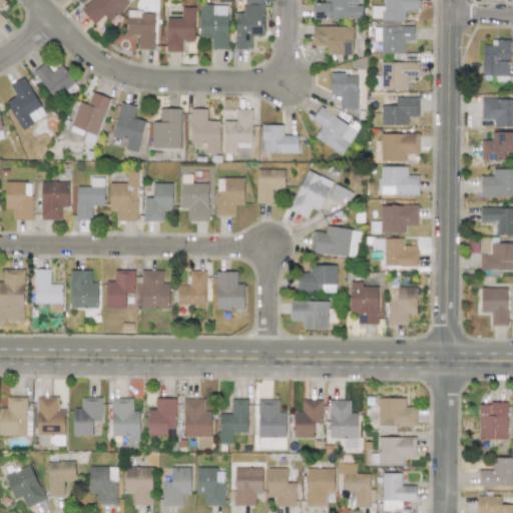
[(103,15),(109,21),(128,3),(125,0),(90,0),(80,10),(94,24),(103,15)]
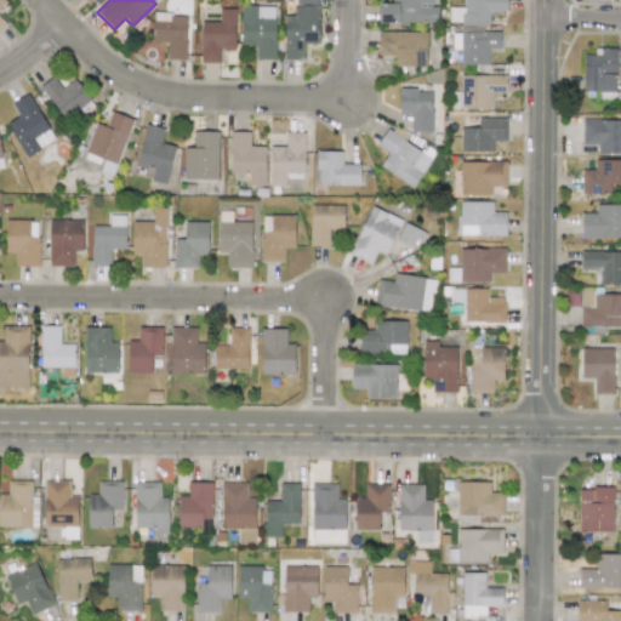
[(379,23),(437,23),(437,7),(433,7),(433,0),(393,0),(393,4),(379,4),(379,23)]
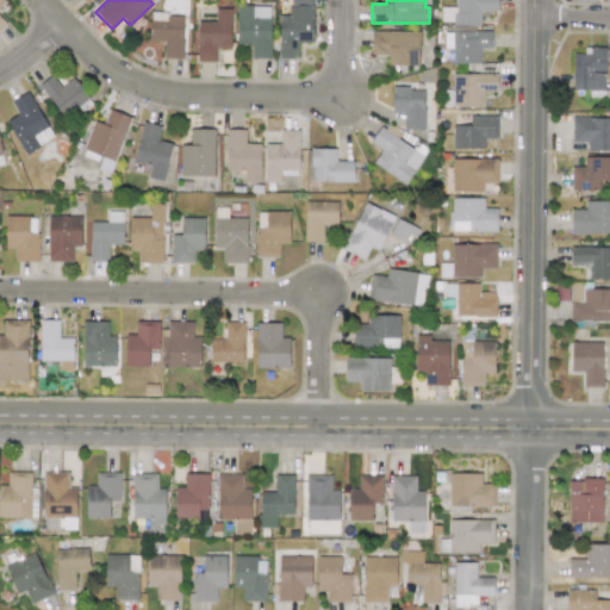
[(498,11),(498,0),(454,0),(454,25),(480,25),(480,11),(498,11)]
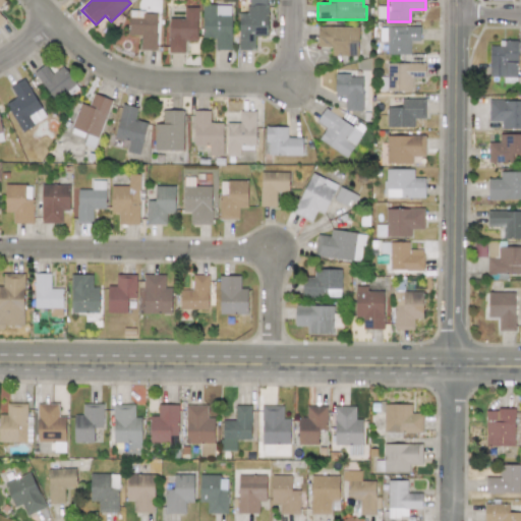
[(231,5),(203,5),(201,38),(215,38),(215,50),(230,50),(231,5)]
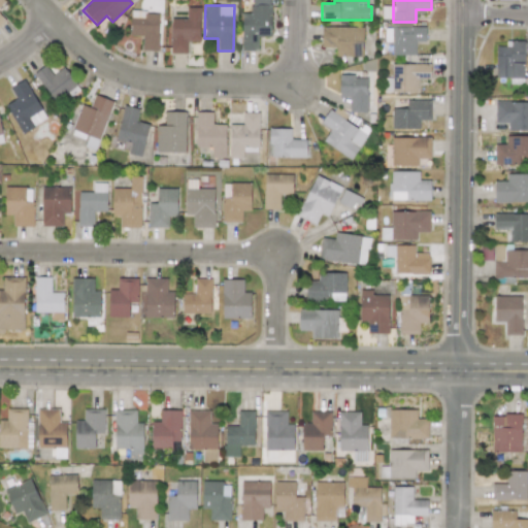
[(241,51),(258,51),(258,37),(270,37),(271,5),(250,5),(250,13),(241,13),(241,51)]
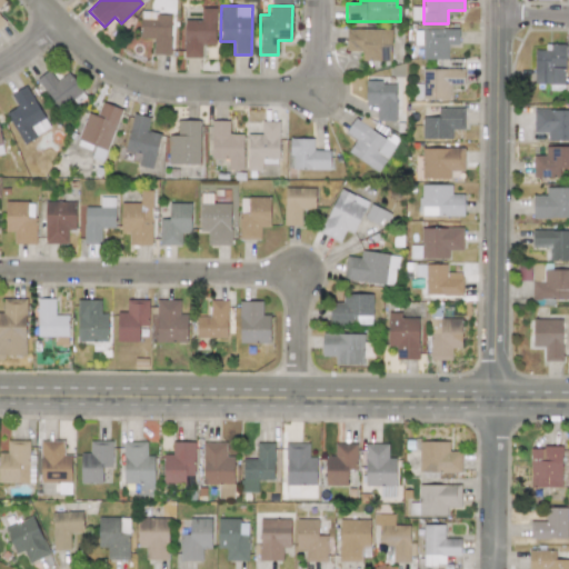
[(215,45),(216,8),(201,8),(200,20),(185,20),(183,58),(201,58),(201,45),(215,45)]
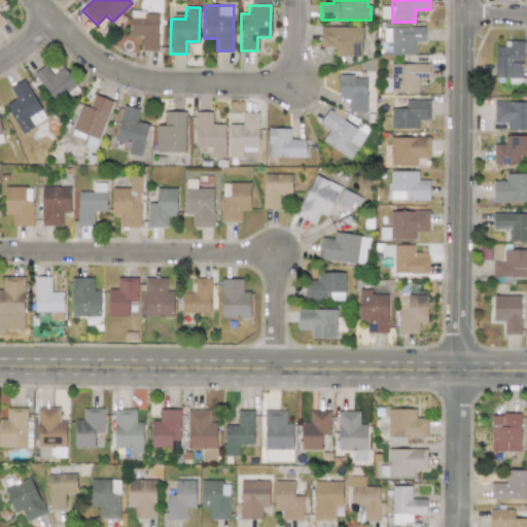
[(157,50),(159,12),(131,11),(130,35),(142,36),(141,49),(157,50)]
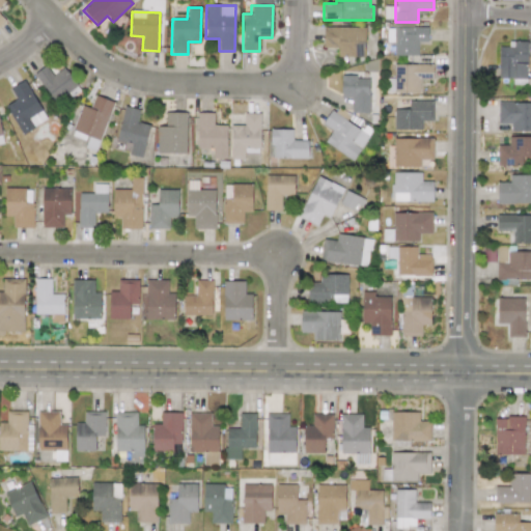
[(365,57),(365,27),(324,27),(324,48),(337,48),(337,56),(365,57)]
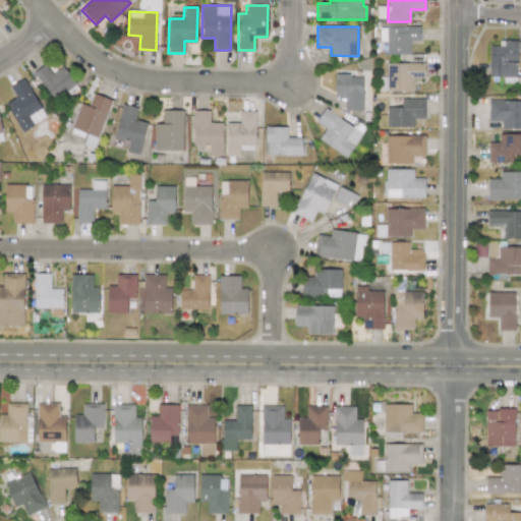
[(387,54),(410,54),(410,41),(420,41),(420,26),(387,26),(387,54)]
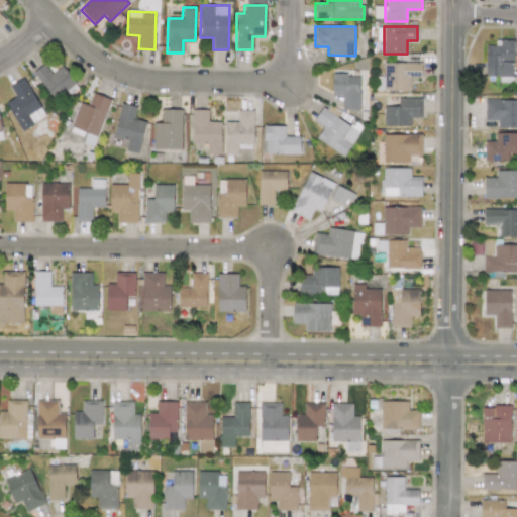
[(513,40),(495,39),(495,45),(486,45),(485,76),(512,77),(513,40)]
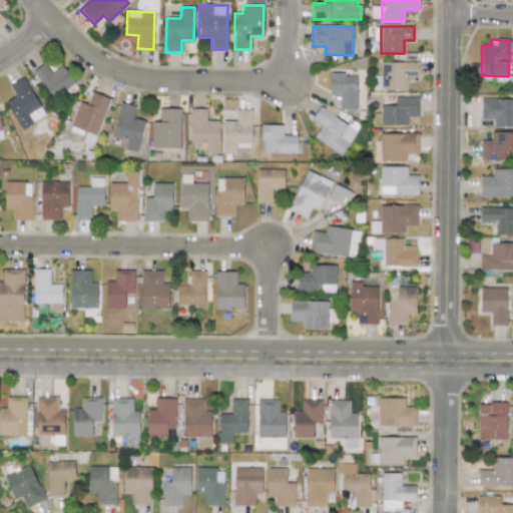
[(418,62),(380,63),(381,90),(406,89),(405,76),(418,76),(418,62)]
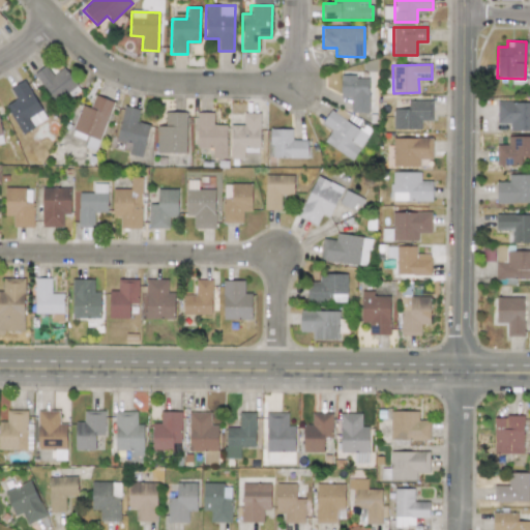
[(35,72),(52,101),(77,87),(65,67),(52,75),(47,65),(35,72)]
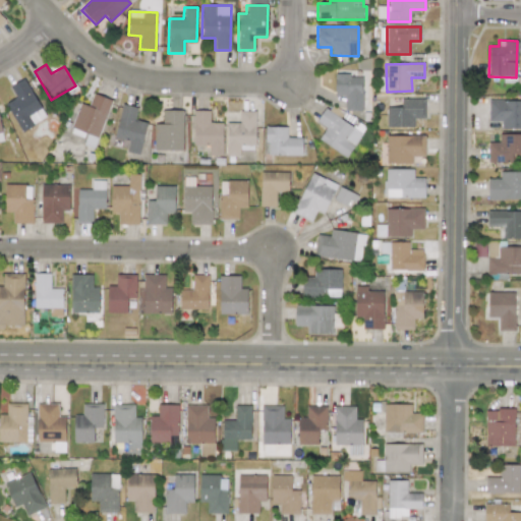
[(363,75),(335,74),(334,96),(345,96),(344,111),(361,112),(363,75)]
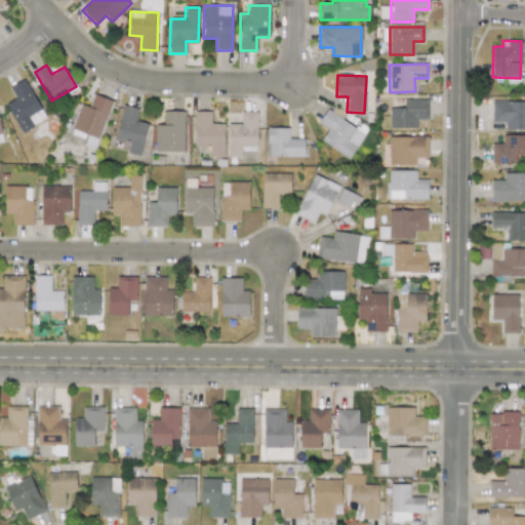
[(45,120),(26,79),(10,86),(15,98),(6,104),(19,132),(45,120)]
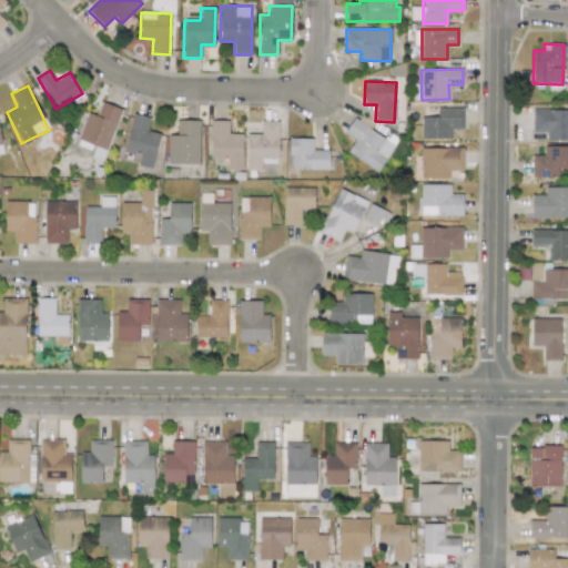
[(120,108),(100,102),(97,115),(85,112),(77,145),(98,151),(95,159),(104,162),(120,108)]
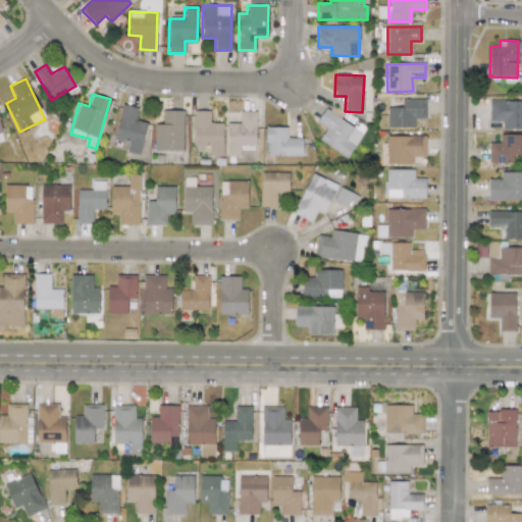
[(415,119),(425,119),(426,99),(404,98),(403,107),(387,107),(386,127),(414,128),(415,119)]
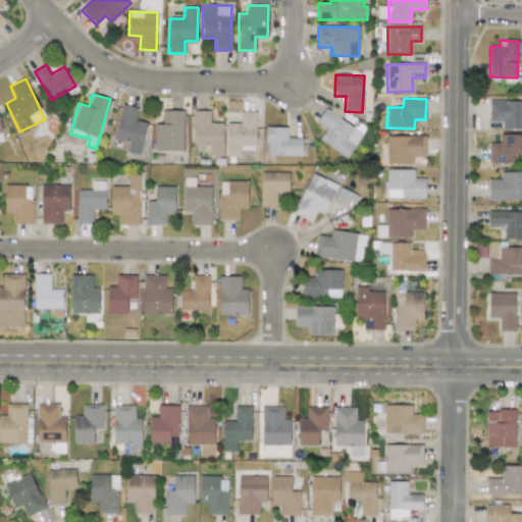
[(521,100),(489,101),(489,121),(502,121),(503,129),(521,128),(521,100)]
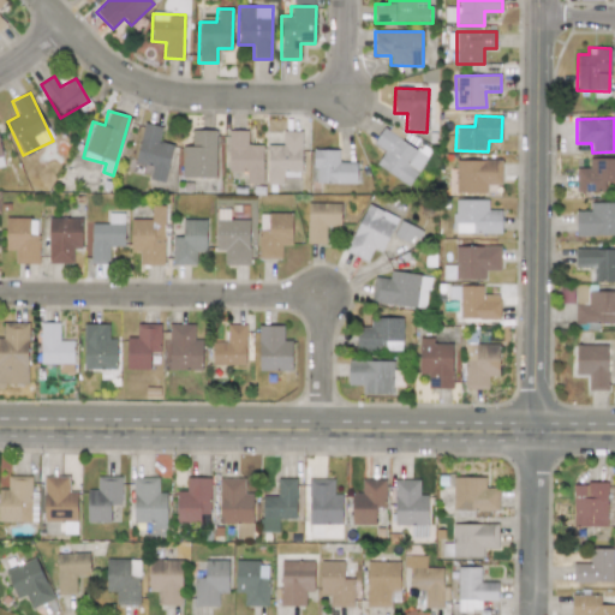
[(162,127),(143,123),(135,162),(151,167),(149,179),(165,183),(173,144),(160,142),(162,127)]
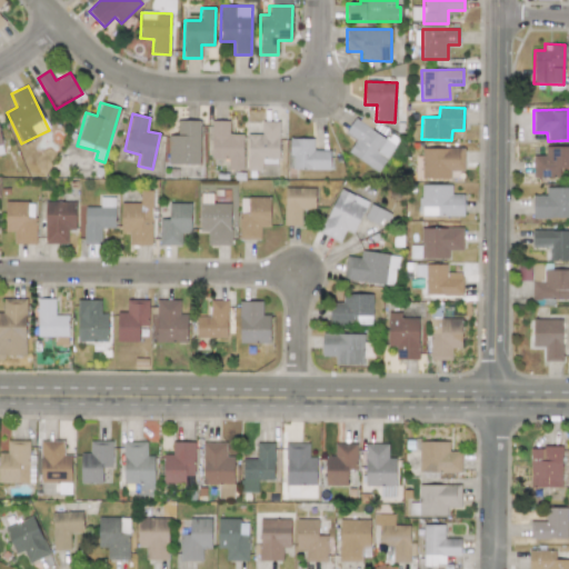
[(348,152),(378,172),(396,145),(355,119),(346,132),(356,139),(348,152)]
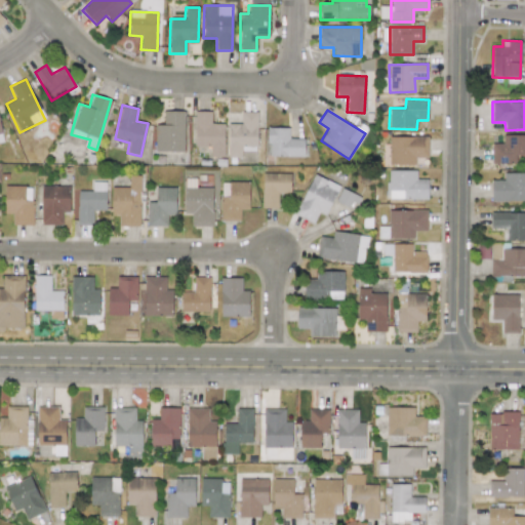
[(184,152),(185,111),(164,111),(163,125),(155,124),(155,151),(184,152)]
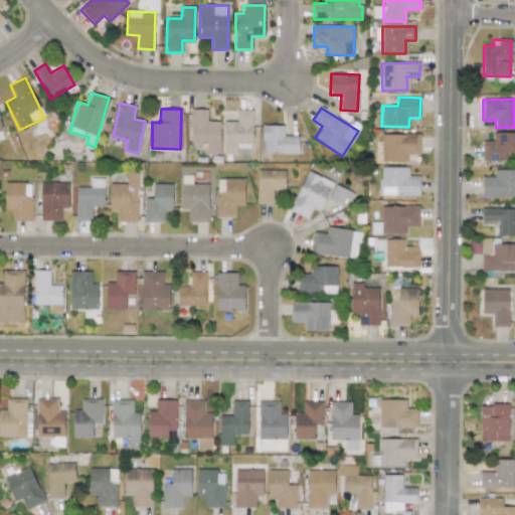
[(206,154),(219,154),(220,122),(206,121),(207,110),(191,109),(190,144),(206,144),(206,154)]
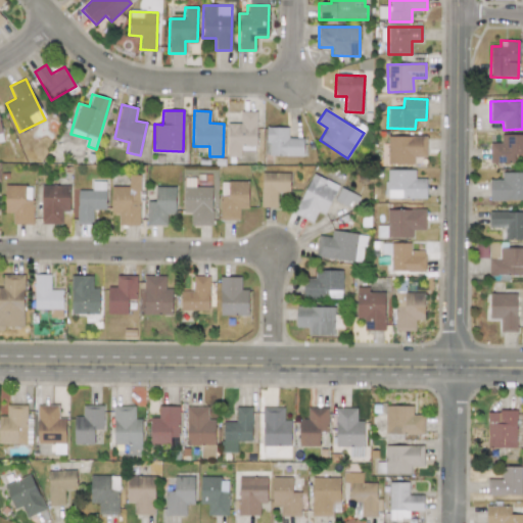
[(256,111),(240,111),(240,124),(227,124),(227,156),(240,156),(240,146),(256,146),(256,111)]
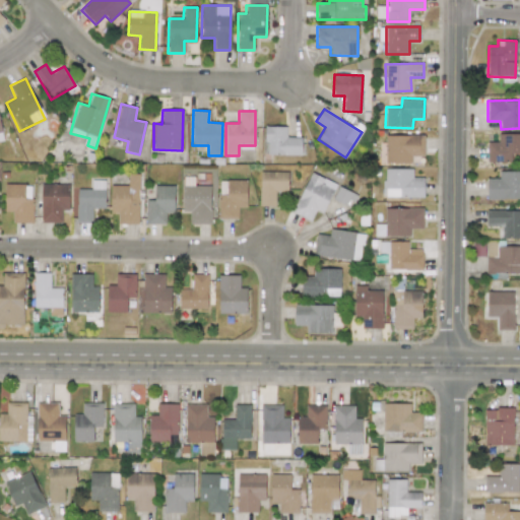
[(301,137),(286,137),(286,127),(266,126),(265,155),(301,155),(301,137)]
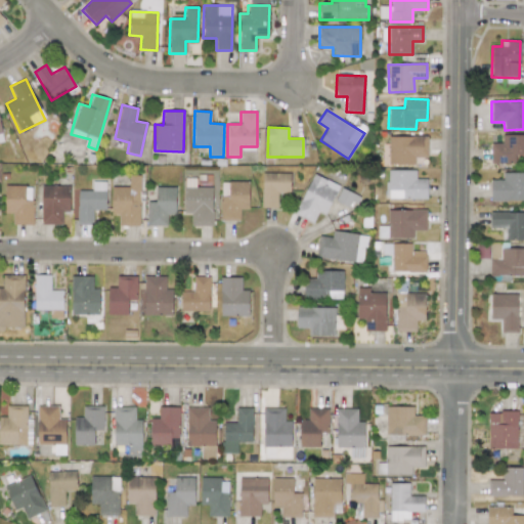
[(523,156),(523,134),(501,135),(501,143),(490,143),(490,164),(515,164),(515,156),(523,156)]
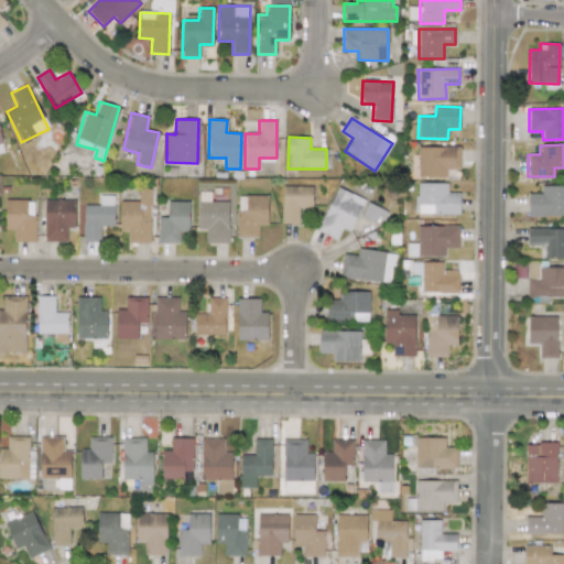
[(419,147),(419,177),(446,177),(446,170),(459,170),(459,147),(419,147)]
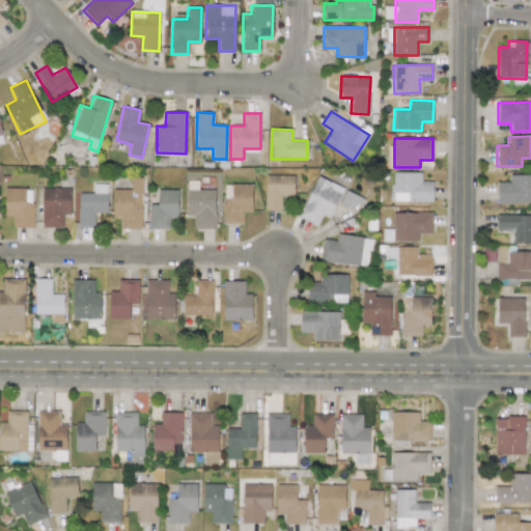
[(432,182),(421,182),(421,172),(392,172),(391,201),(432,201),(432,182)]
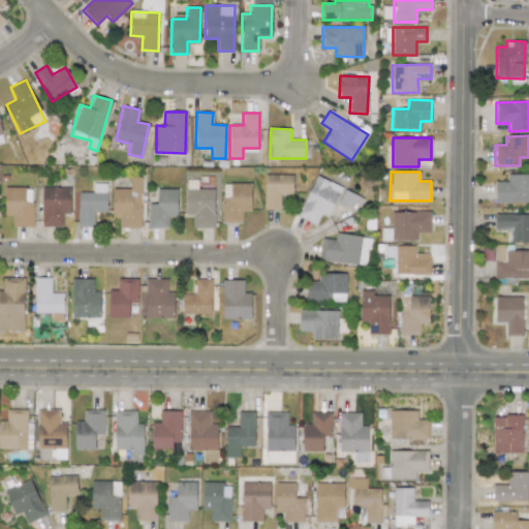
[(528,174),(507,175),(507,181),(495,182),(495,204),(528,203),(528,174)]
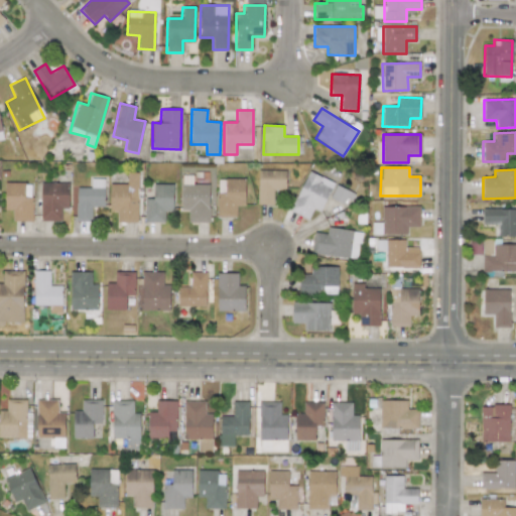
[(285,189),(286,170),(258,170),(257,205),(272,205),(273,189),(285,189)]
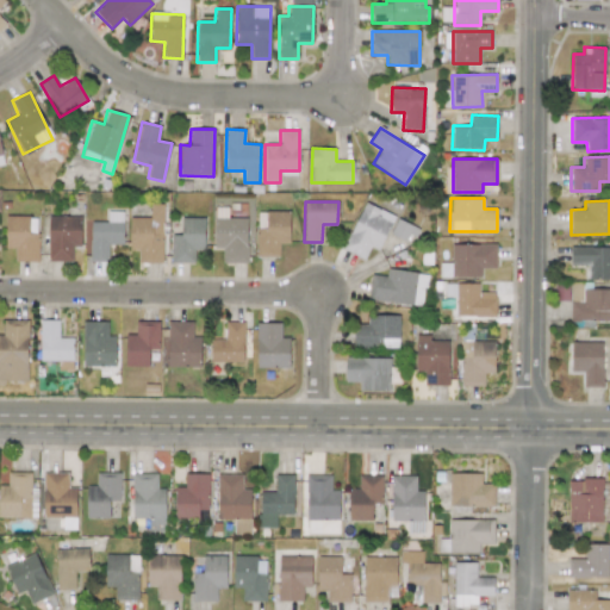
[(378,250),(394,216),(363,201),(342,249),(365,260),(371,247),(378,250)]
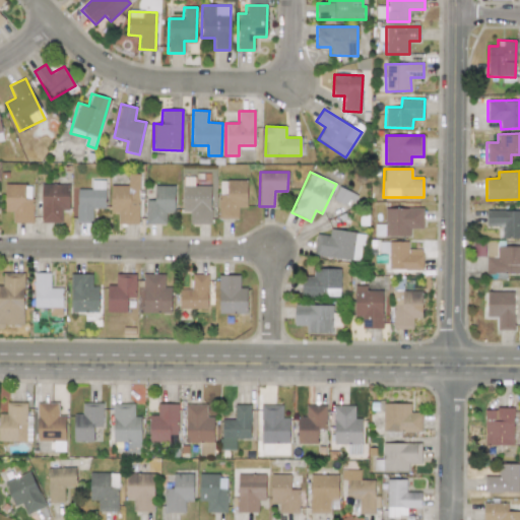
[(111,185),(110,212),(118,212),(118,223),(138,224),(139,174),(128,174),(128,186),(111,185)]
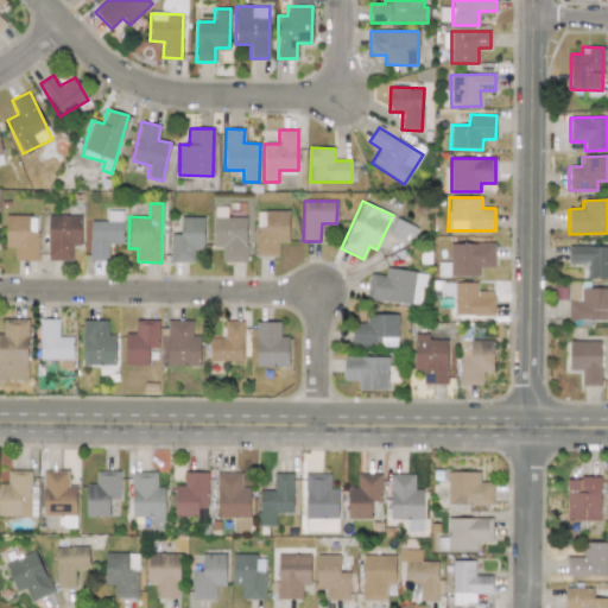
[(122,210),(107,210),(107,221),(90,221),(89,260),(108,260),(108,244),(122,244),(122,210)]
